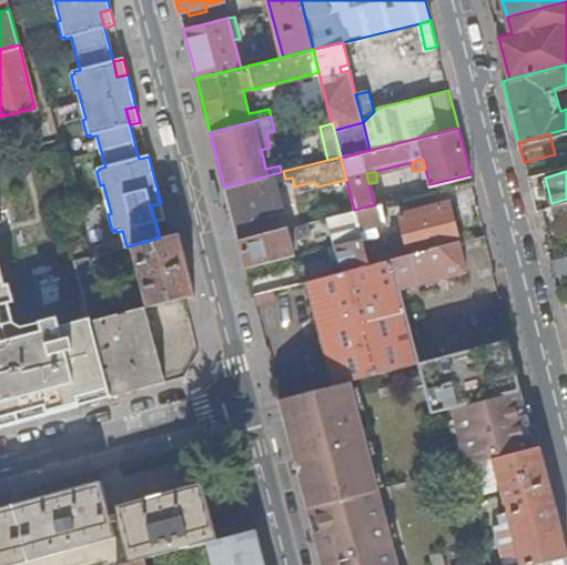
[(272,174),(224,187),(238,239),(270,231),(265,213),(281,209),(272,174)]
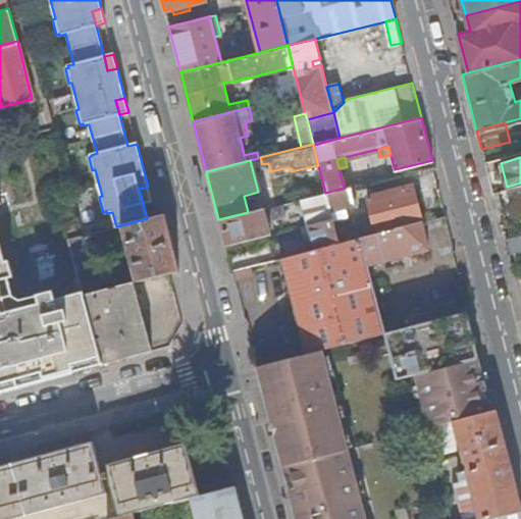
[(367,196),(376,232),(421,221),(412,185),(367,196)]
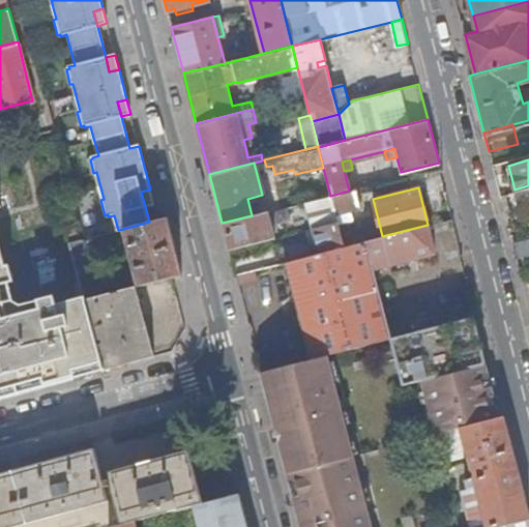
[(330,196),(334,212),(360,206),(355,188),(349,191),(330,196)]
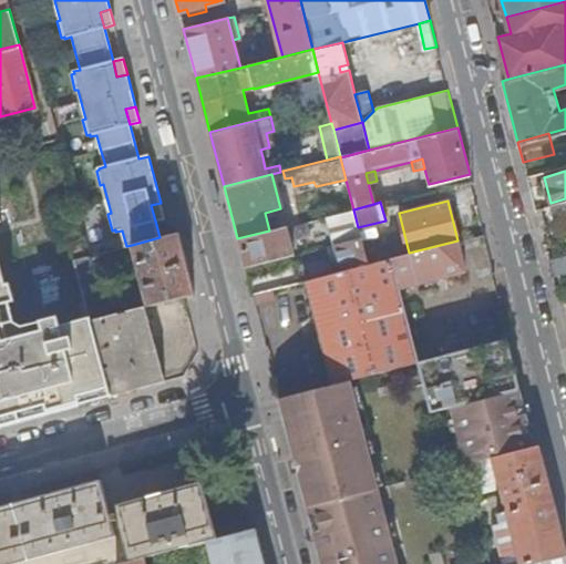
[(151,205),(155,221),(164,218),(161,203),(151,205)]
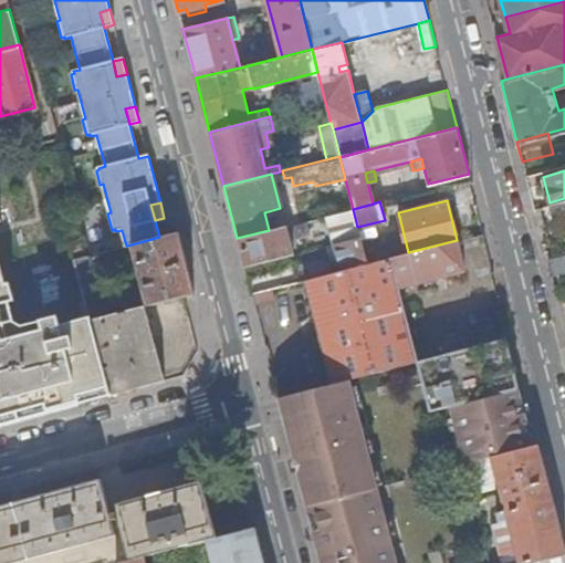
[(326,216),(334,242),(359,236),(357,227),(353,209),(326,216)]
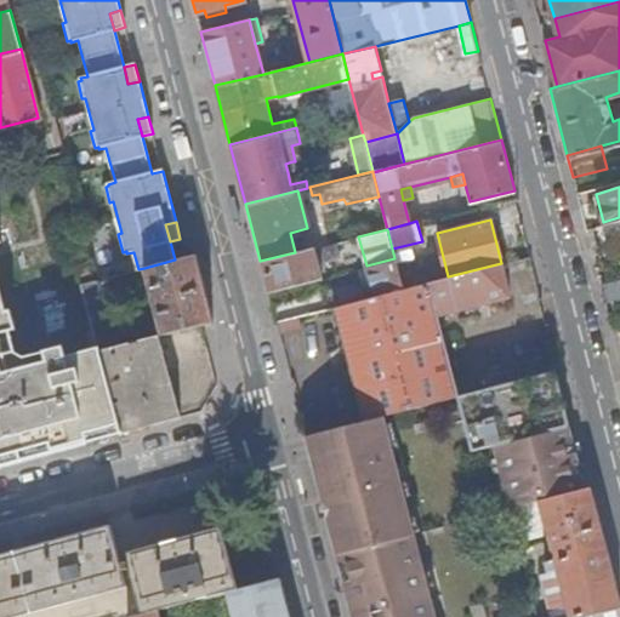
[(295,252),(260,261),(267,290),(323,276),(318,260),(340,255),(336,241),(295,252)]
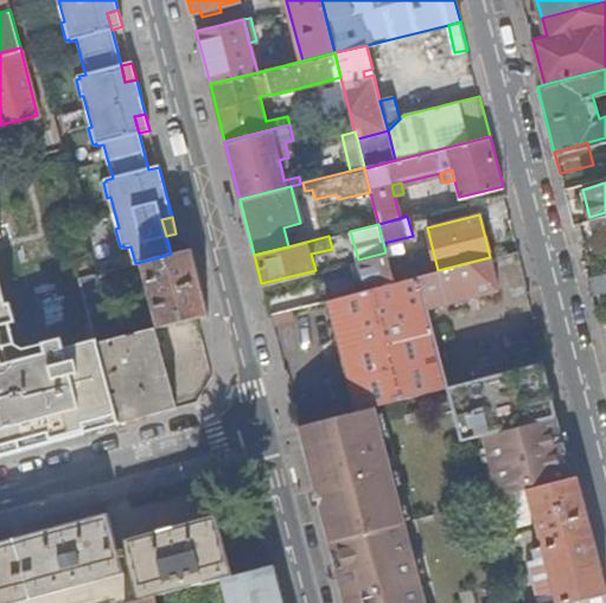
[(209,312),(192,249),(171,254),(141,262),(147,287),(141,288),(146,302),(151,301),(157,326),(209,312)]
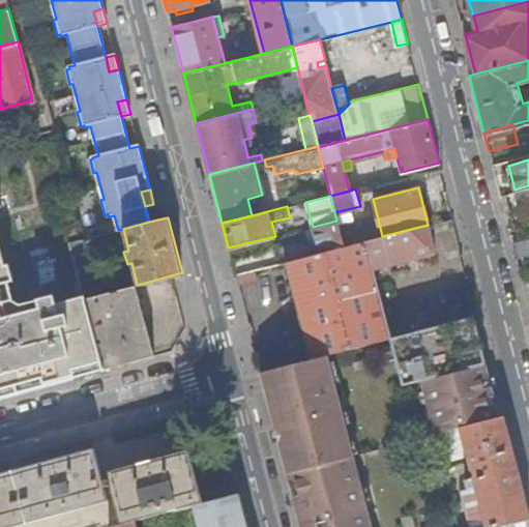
[(299,241),(232,260),(235,272),(285,260),(343,245),(336,221),(313,227),(317,242),(307,244),(299,241)]
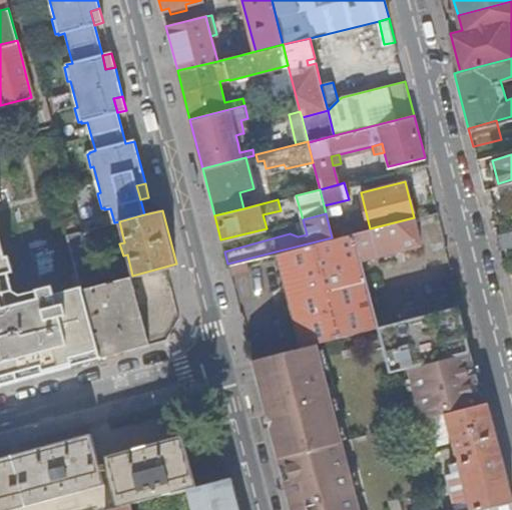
[(332,237),(276,251),(300,347),(315,343),(378,327),(361,260),(422,244),(414,217),(370,228),(332,237)]
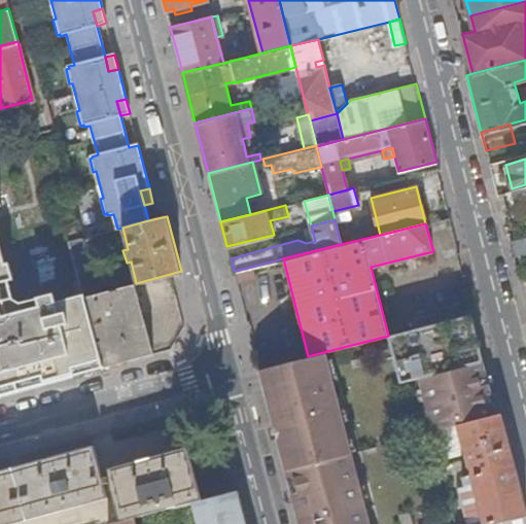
[(525,236),(510,241),(513,256),(525,252),(525,236)]
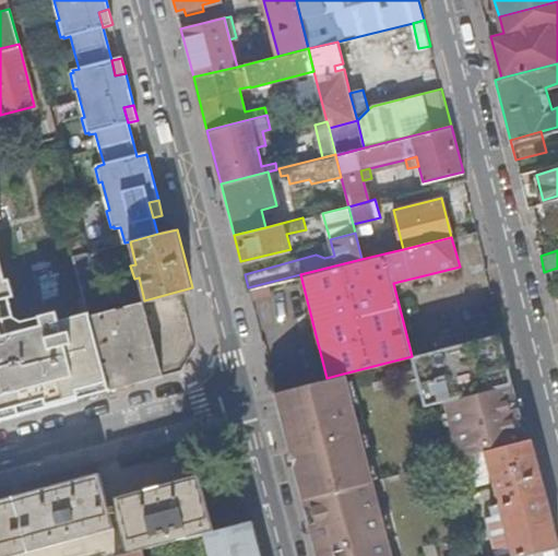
[(90,314),(104,310),(90,252),(83,253),(74,256),(90,312),(90,314)]
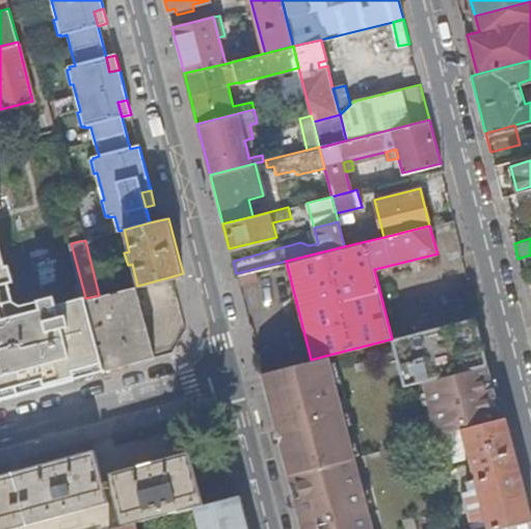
[(0,387),(15,384),(33,378),(43,376),(40,361),(67,353),(71,369),(102,361),(85,298),(85,297),(56,305),(53,294),(38,298),(41,309),(6,317),(0,292),(0,282),(11,279),(7,262),(2,263),(0,253),(0,387)]
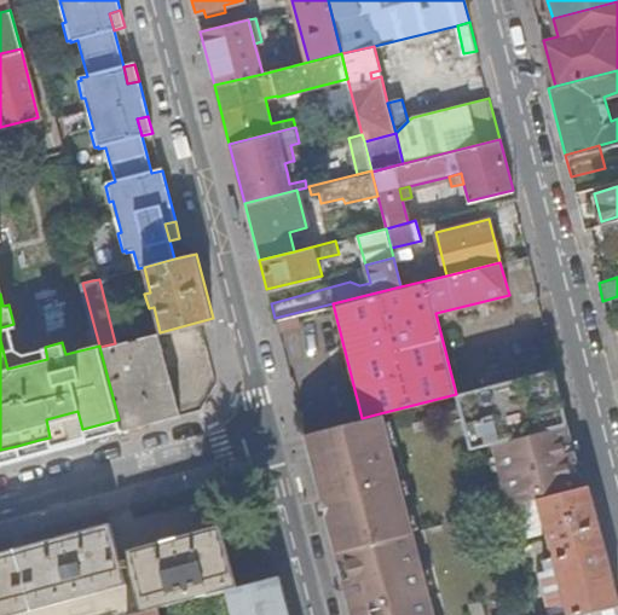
[(119,419),(121,429),(180,413),(159,332),(115,343),(99,347),(119,419)]
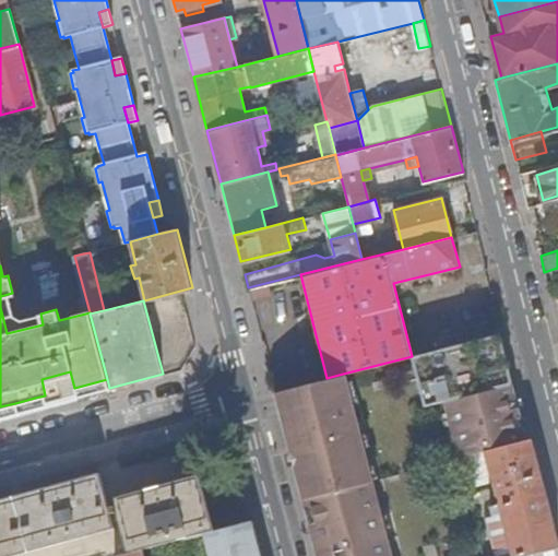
[(441,349),(498,334),(497,329),(439,343),(441,349)]
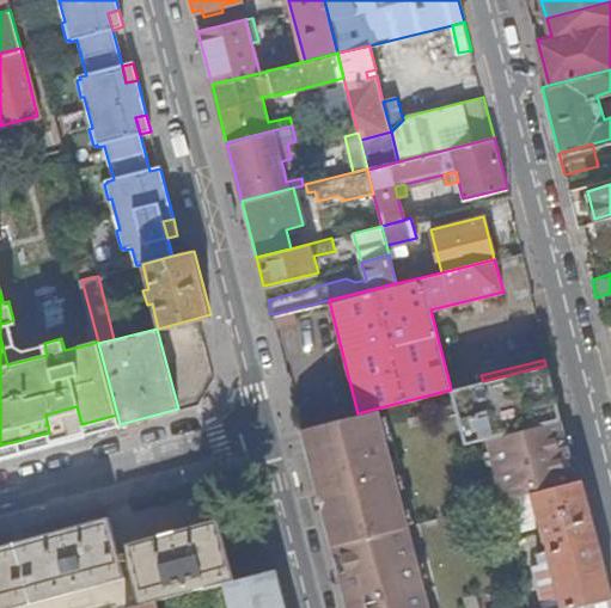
[(483,381),(451,390),(464,441),(486,436),(560,419),(545,366),(483,381)]
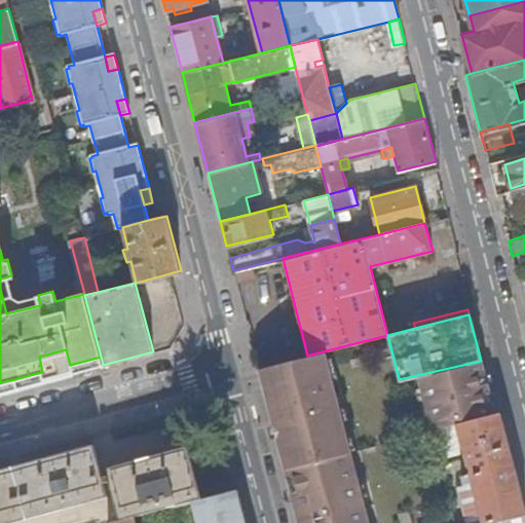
[(307,356),(259,369),(290,486),(299,522),(314,522),(315,522),(368,522),(323,351),(307,356)]
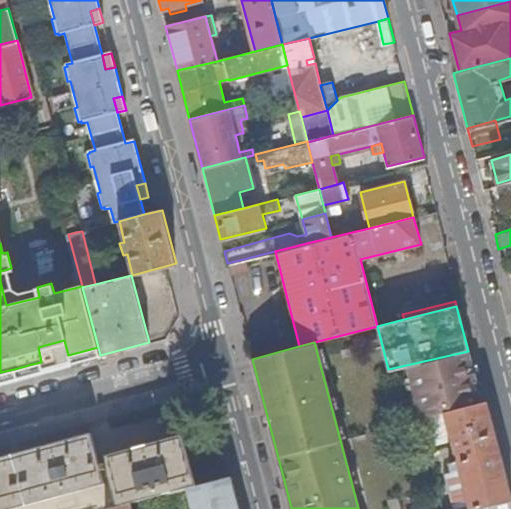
[(70,363),(100,355),(98,347),(68,355),(70,363)]
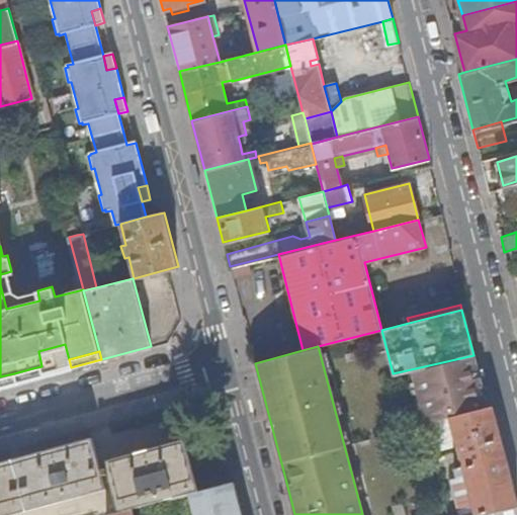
[(359,358),(358,351),(346,354),(348,361),(359,358)]
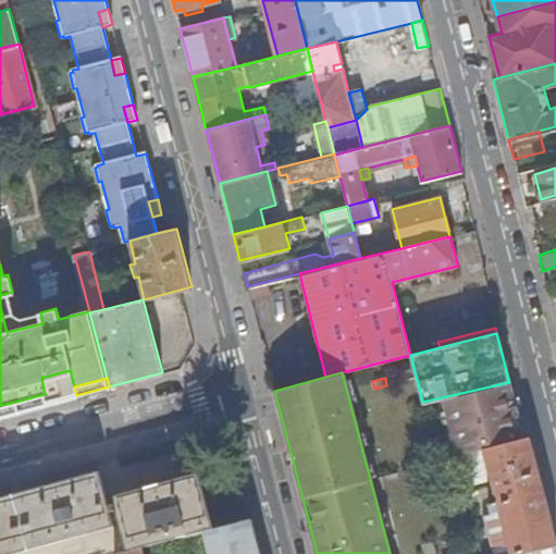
[(483,450),(524,439),(509,382),(442,397),(457,456),(483,450)]
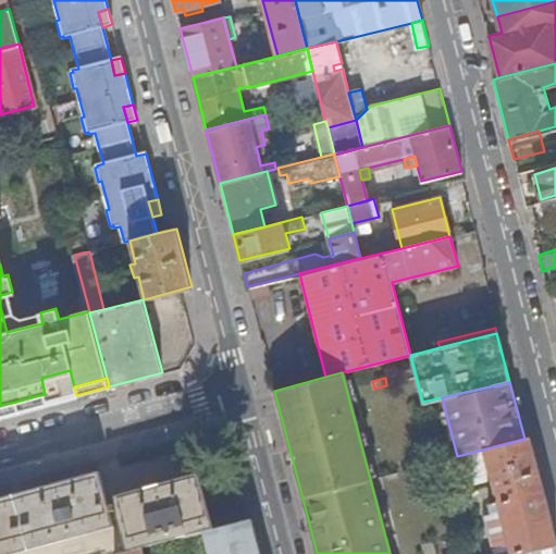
[(15,402),(19,411),(38,406),(35,396),(15,402)]
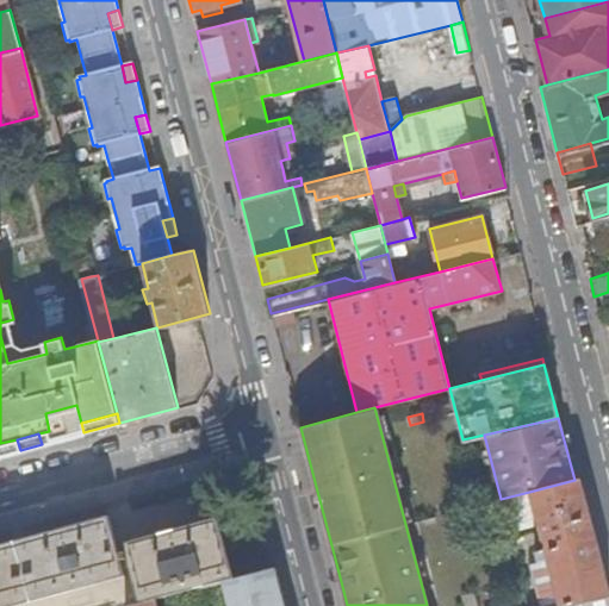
[(17,439),(0,443),(0,455),(20,450),(17,439)]
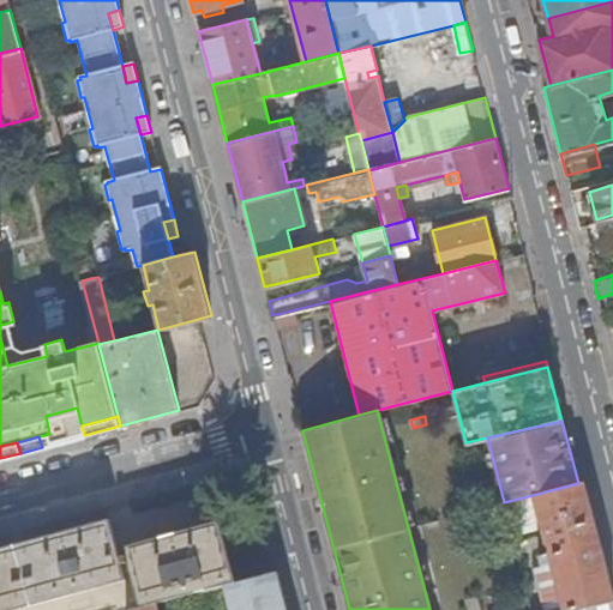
[(562,609),(568,609),(612,598),(612,593),(584,482),(578,483),(533,495),(547,550),(538,553),(541,565),(550,561),(562,609)]
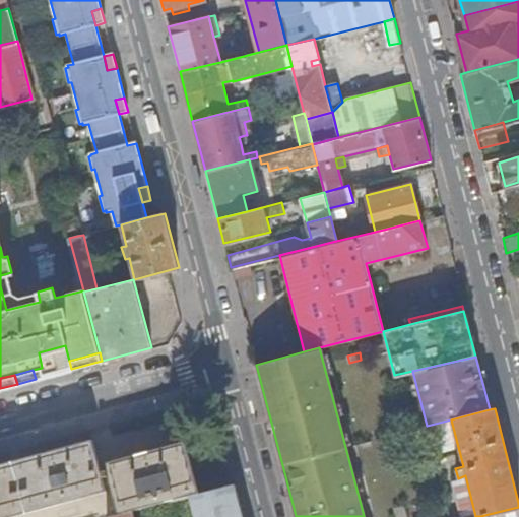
[(108,473),(106,468),(101,469),(91,438),(0,462),(0,516),(106,490),(103,475),(108,473)]
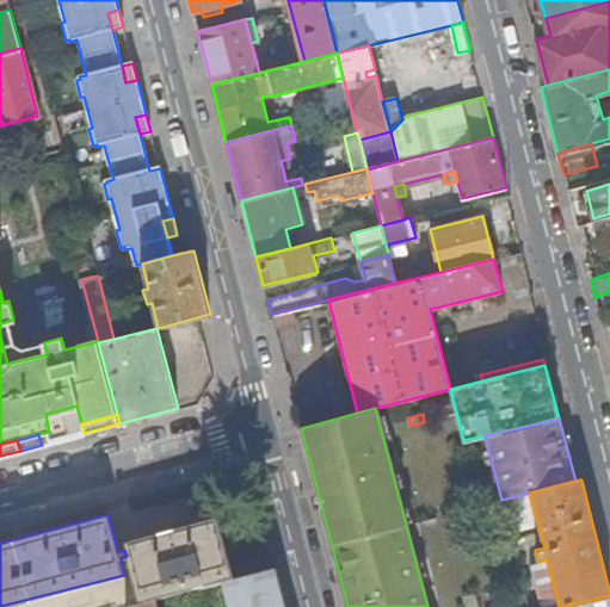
[(223,582),(233,578),(216,516),(123,542),(124,550),(127,556),(131,573),(140,604),(156,599),(223,582)]
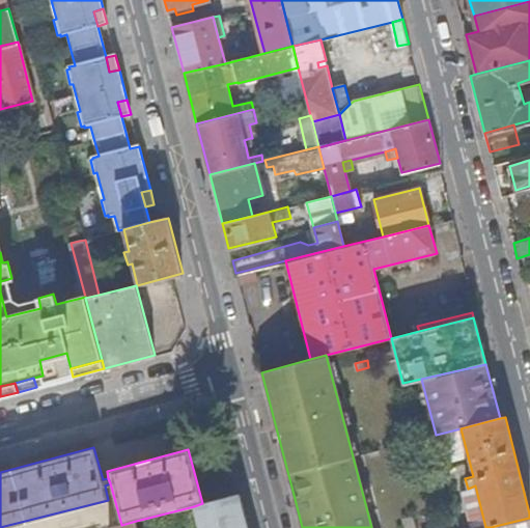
[(472,527),(485,527),(475,485),(468,489),(462,490),(472,527)]
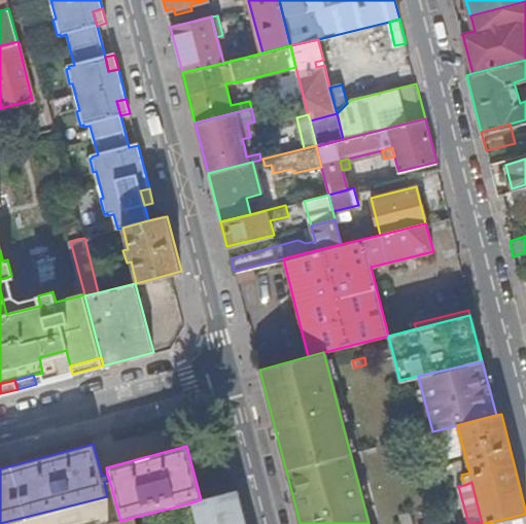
[(246,523),(237,490),(201,499),(193,502),(198,523),(246,523)]
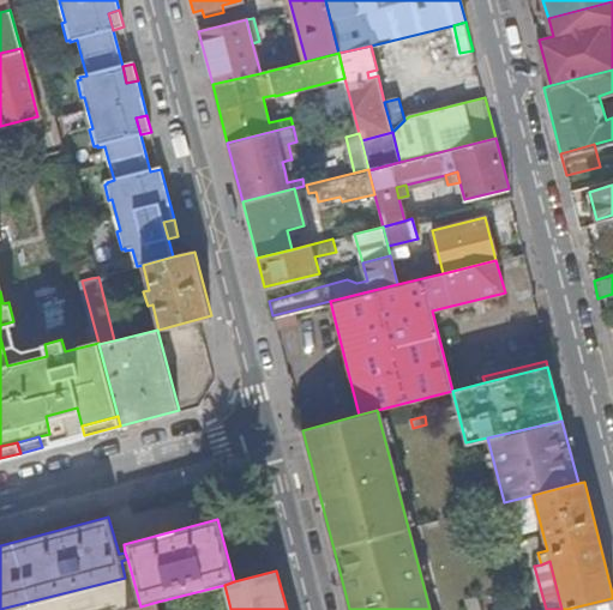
[(480,609),(476,595),(463,598),(466,609),(480,609)]
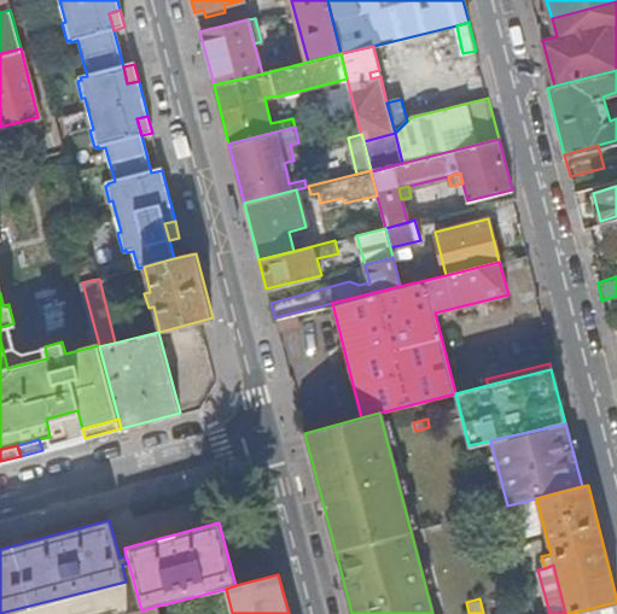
[(616,602),(571,613),(616,613),(616,602)]
